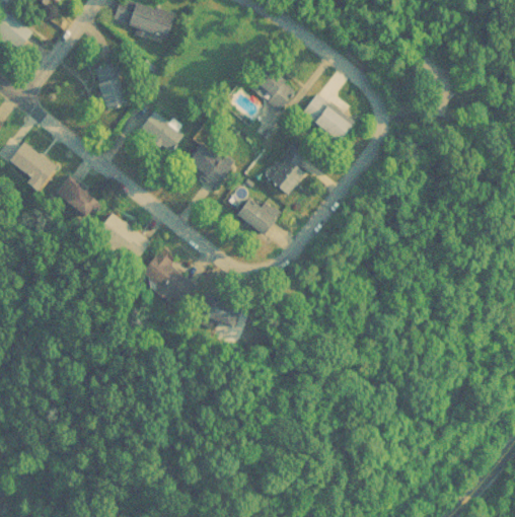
[(174,15),(130,2),(122,27),(166,42),(174,15)]
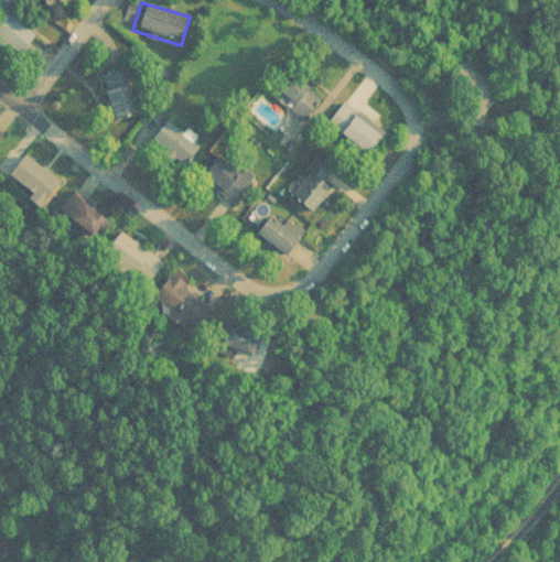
[(35,38),(7,12),(0,20),(0,40),(19,56),(35,38)]
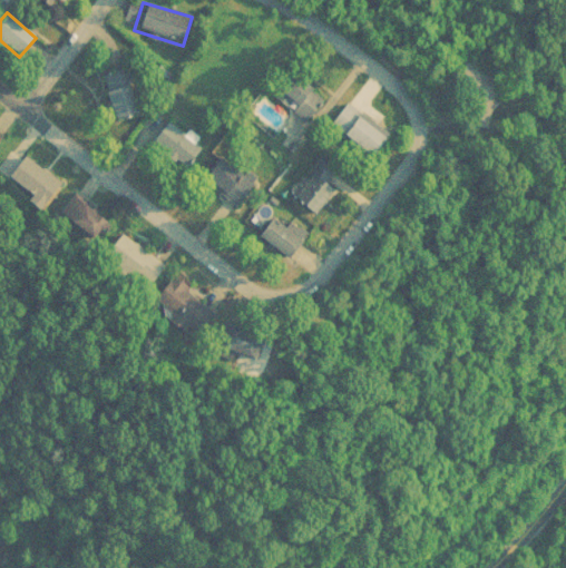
[(117,123),(139,116),(125,70),(104,77),(117,123)]
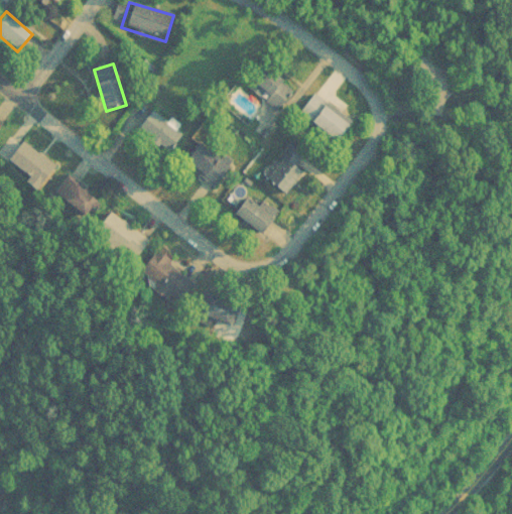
[(276,113),(293,90),(260,66),(243,89),(276,113)]
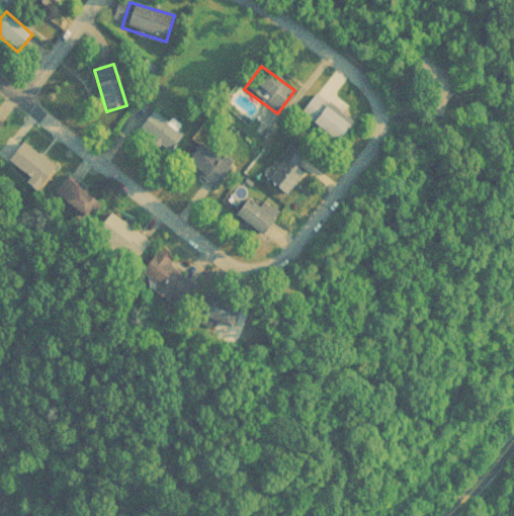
[(342,145),(357,125),(328,101),(313,120),(342,145)]
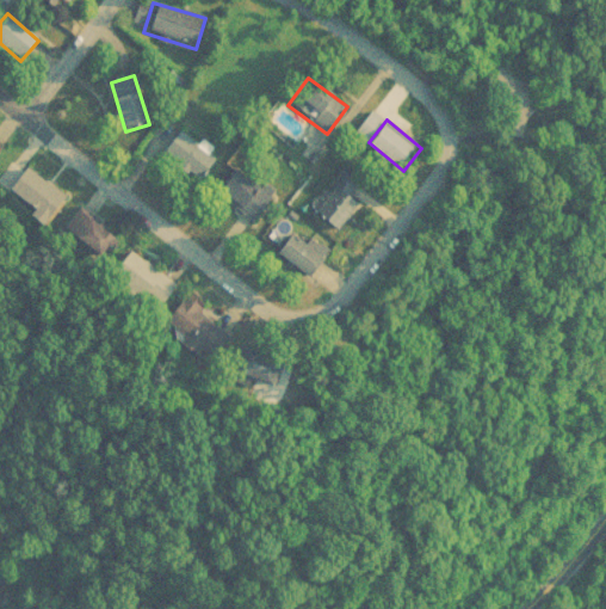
[(164,152),(199,183),(217,161),(181,131),(164,152)]
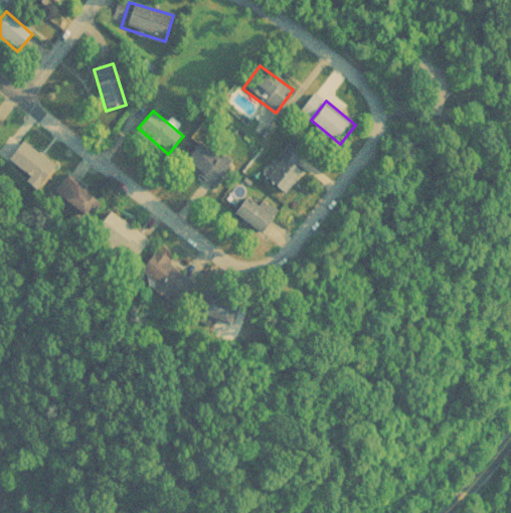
[(52,168),(21,142),(4,163),(35,188),(52,168)]
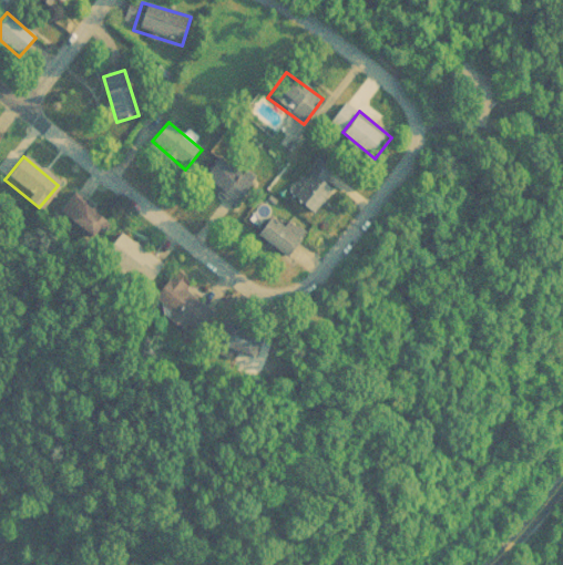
[(238,206),(255,178),(221,158),(204,185),(238,206)]
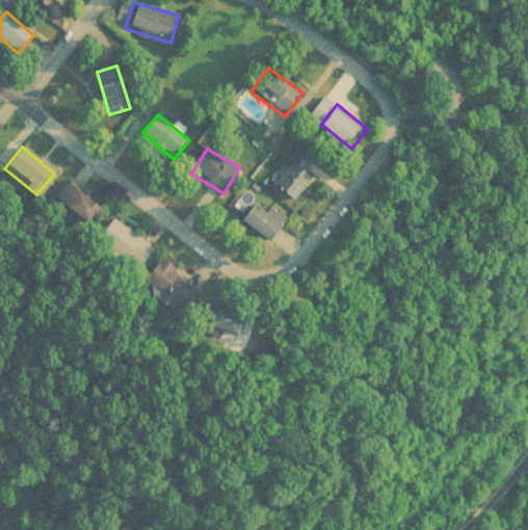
[(273,184),(296,201),(314,178),(302,169),(310,158),(298,150),(273,184)]
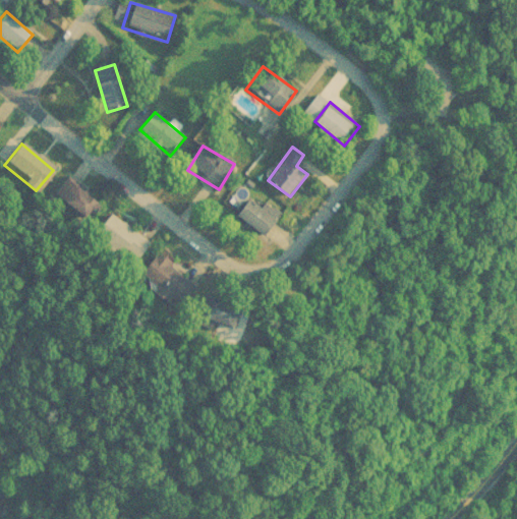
[(101,208),(64,178),(51,194),(88,224),(101,208)]
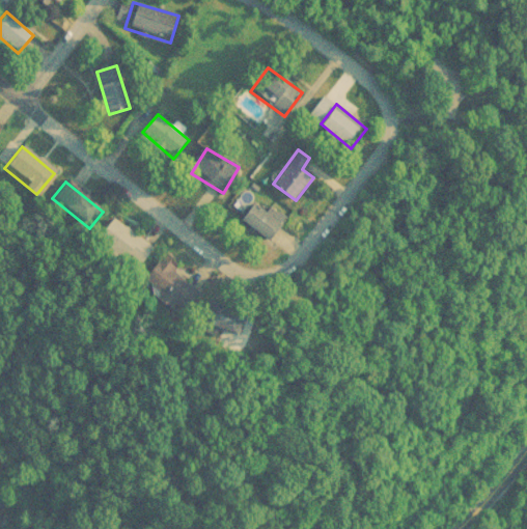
[(242,220),(270,245),(285,228),(256,203),(242,220)]
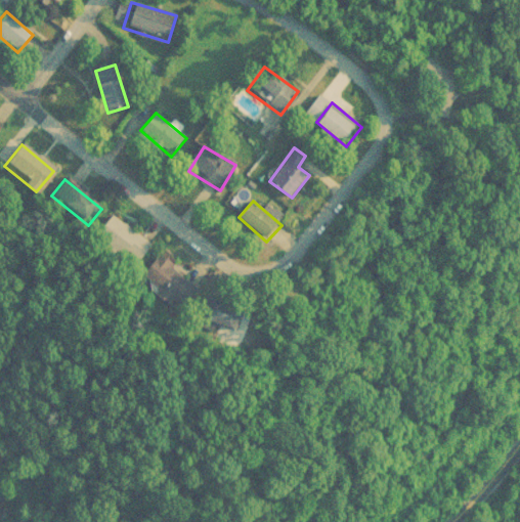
[(148,248),(119,224),(103,243),(133,266),(148,248)]
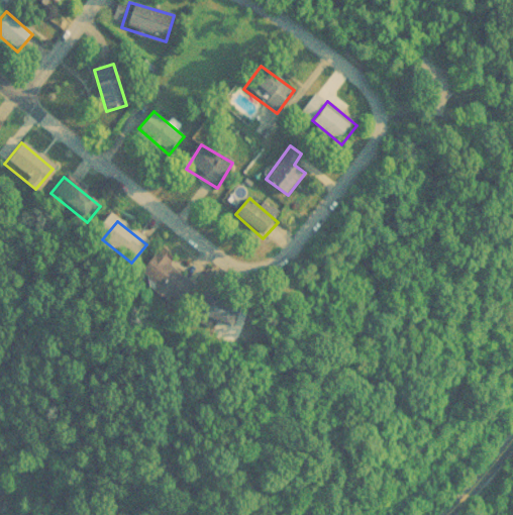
[(180,306),(195,283),(154,256),(138,279),(180,306)]
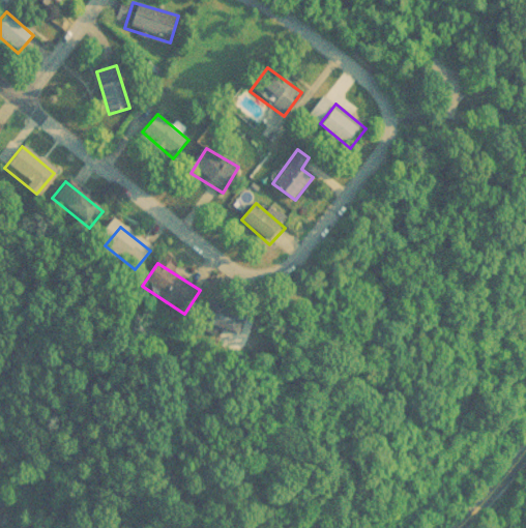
[(237,338),(246,317),(213,302),(204,322),(237,338)]
